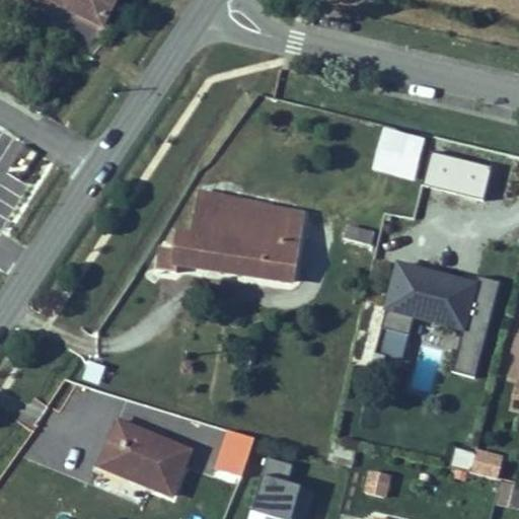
[(53,0),(91,21),(106,0),(53,0)]
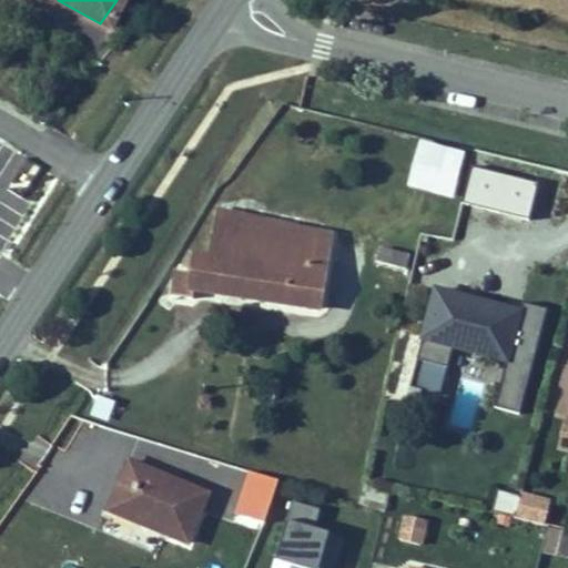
[(422,144),(411,185),(452,198),(464,156),(422,144)]
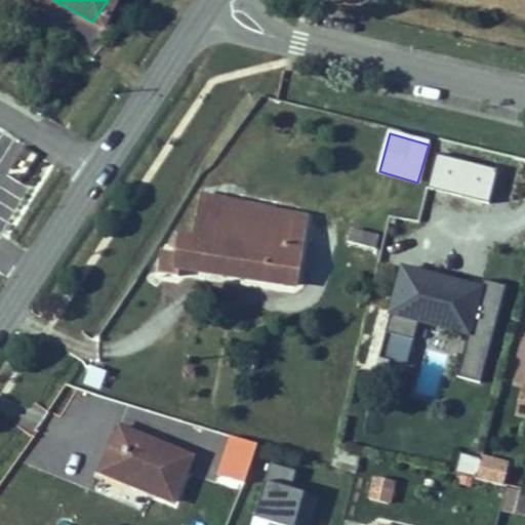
[(435,153),(427,188),(488,202),(496,167),(435,153)]
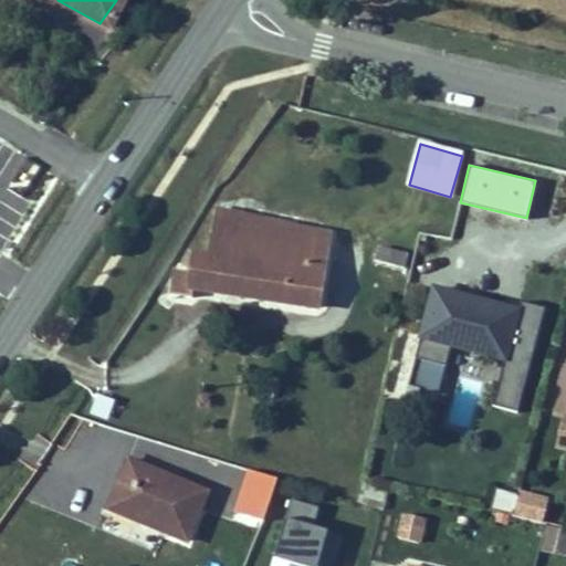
[(194,251),(189,270),(175,269),(169,293),(187,295),(189,286),(316,307),(331,236),(221,210),(208,253),(194,251)]
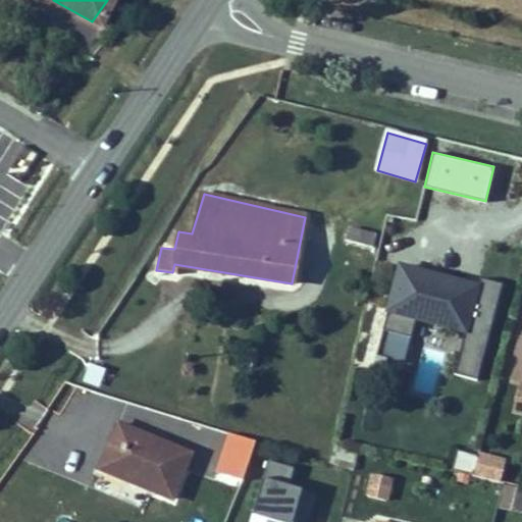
[(351,226),(348,241),(374,247),(378,231),(351,226)]
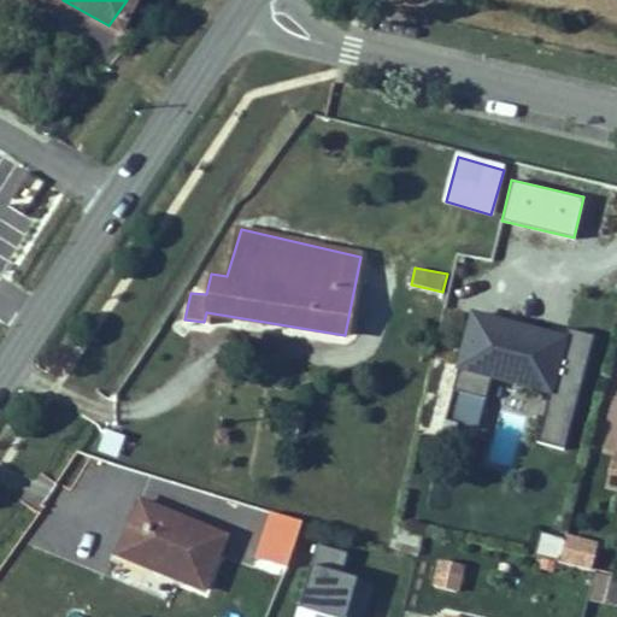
[(565,447),(591,339),(468,311),(442,419),(477,428),(489,380),(548,394),(538,441),(565,447)]
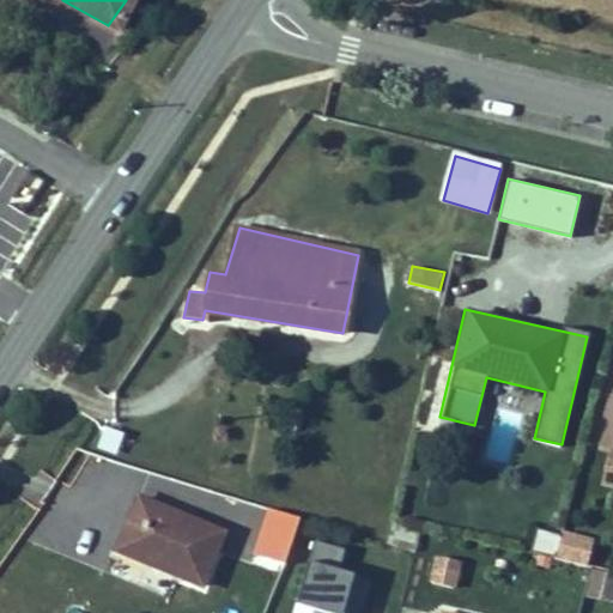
[(448,369),(431,366),(420,424),(437,428),(448,369)]
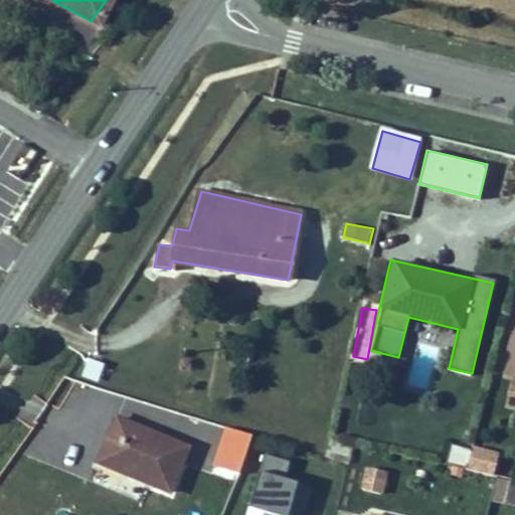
[(514,332),(513,343),(514,343),(514,381),(488,375),(481,402),(514,409),(514,332)]
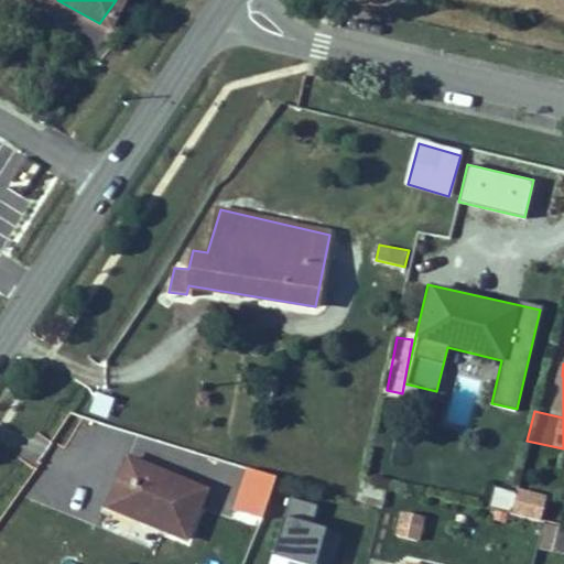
[(87,402),(83,418),(99,422),(102,407),(87,402)]
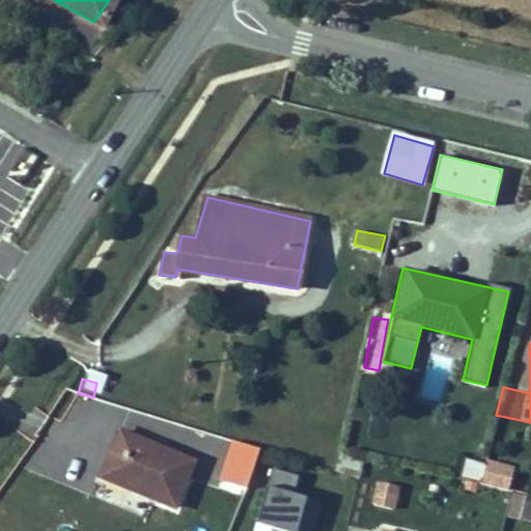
[(197,463),(120,439),(103,485),(128,494),(131,484),(175,497),(182,481),(189,484),(197,463)]
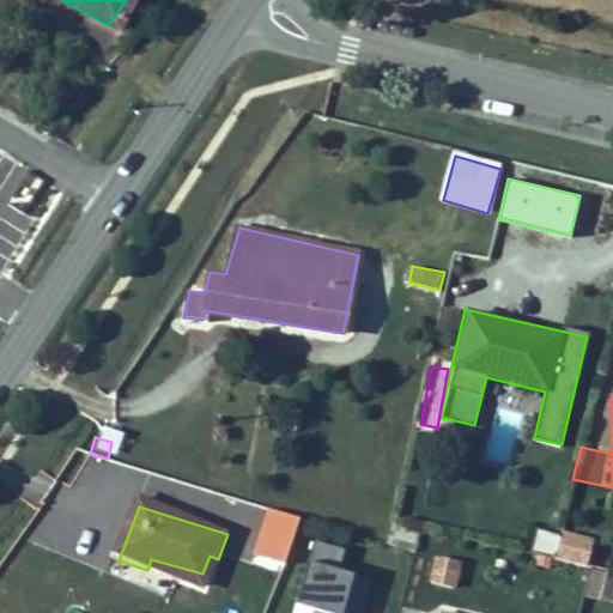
[(285,565),(299,517),(266,508),(252,556),(285,565)]
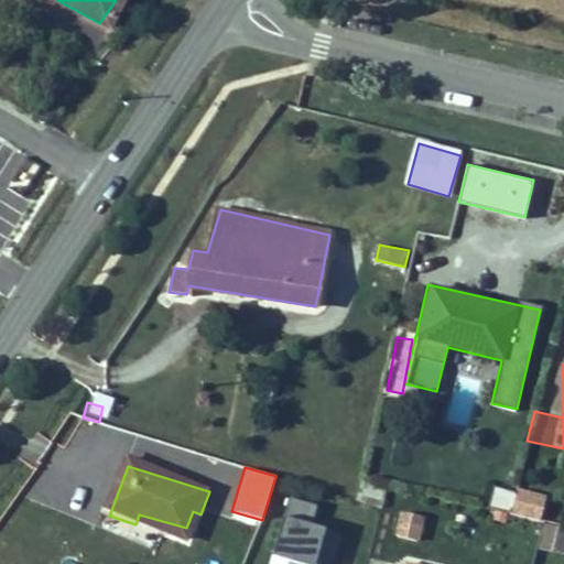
[(491,487),(488,507),(510,511),(513,491),(491,487)]
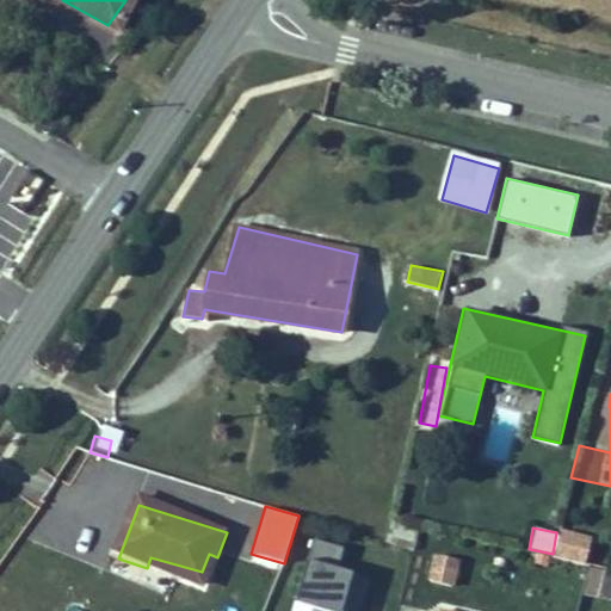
[(585,566),(592,537),(561,529),(553,557),(585,566)]
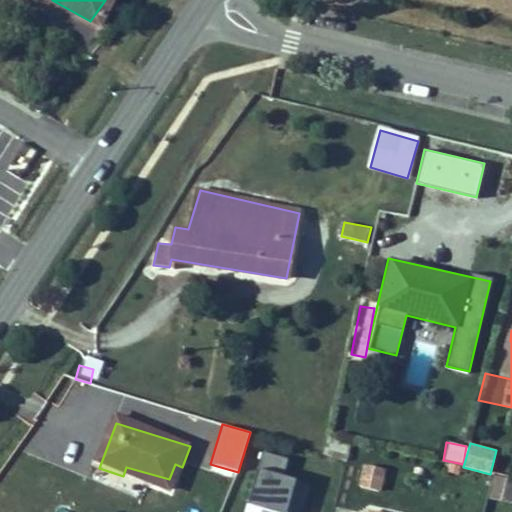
[(257,455),(244,510),(250,511),(299,511),(306,486),(279,479),(283,461),(257,455)]
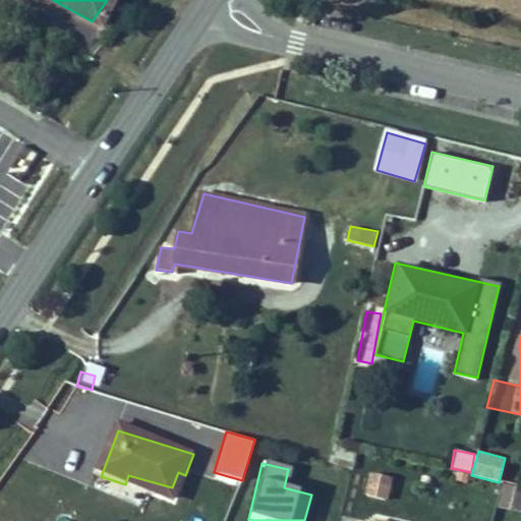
[(175,500),(185,475),(178,472),(172,487),(128,475),(125,484),(175,500)]
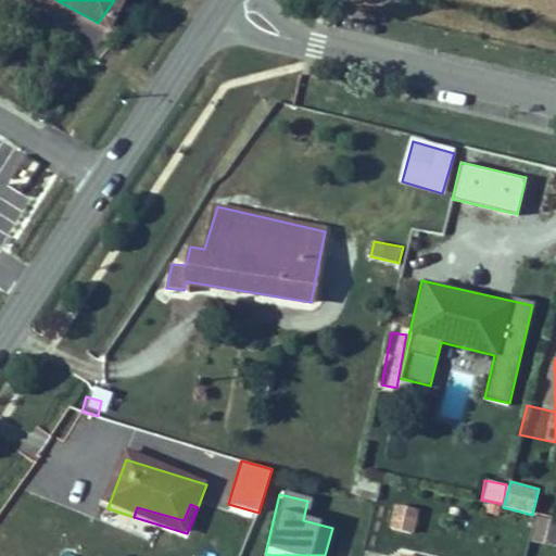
[(388,529),(413,535),(419,510),(395,504),(388,529)]
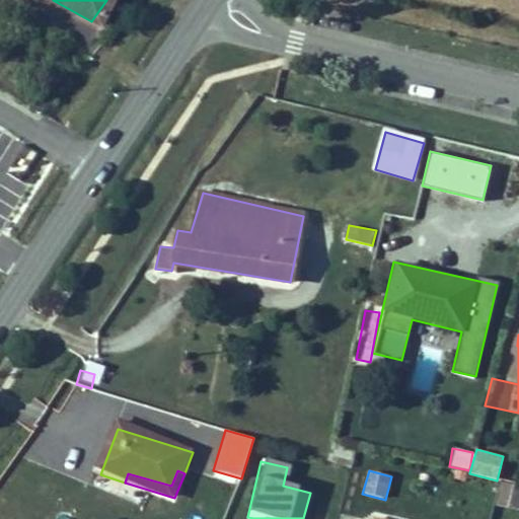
[(498,506),(518,510),(518,491),(502,488),(498,506)]
